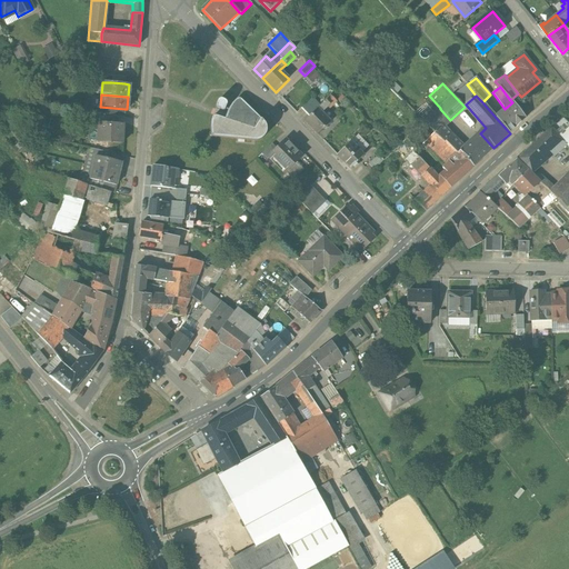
[(336,102),(330,97),(326,101),(330,105),(327,108),(329,109),(336,102)]
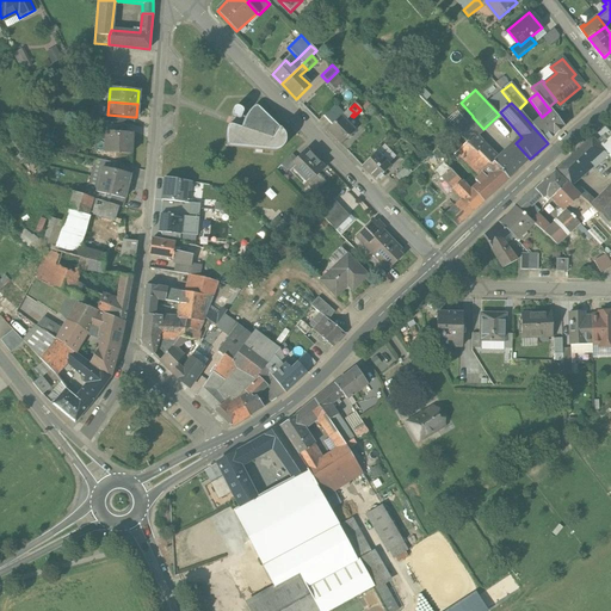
[(255,105),(254,106),(252,107),(250,110),(247,113),(246,115),(244,121),(241,124),(241,128),(239,127),(235,125),(232,124),(229,125),(228,125),(227,127),(227,128),(226,131),(226,134),(226,136),(226,139),(226,141),(227,144),(227,146),(228,146),(229,147),(230,147),(275,152),(276,152),(279,150),(281,149),(283,148),(284,147),(285,144),(285,142),(285,139),(284,135),(283,131),(259,107),(257,106),(255,105)]
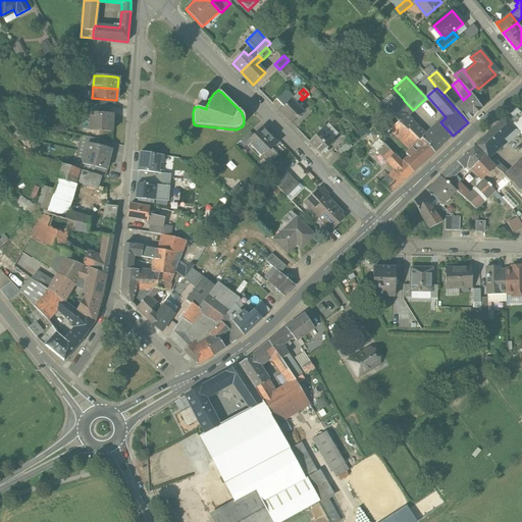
[(200,101),(202,100),(205,102),(206,100),(207,98),(207,96),(207,95),(205,93),(203,91),(201,92),(199,93),(198,96),(198,98),(198,100),(200,101)]
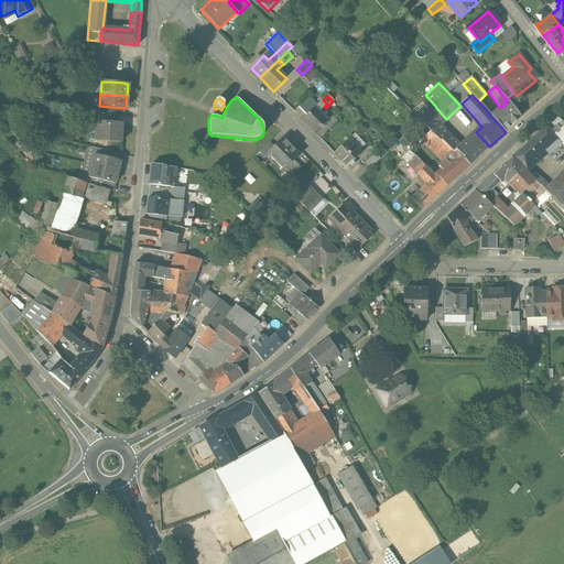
[(310,98),(297,108),(305,117),(317,106),(310,98)]
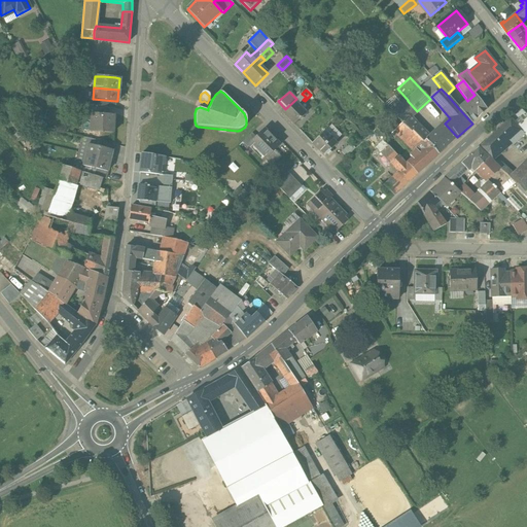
[(308,115),(297,104),(300,104),(303,100),(306,97),(302,94),(296,99),(285,109),(282,112),(294,126),(302,118),(303,120),(308,115)]
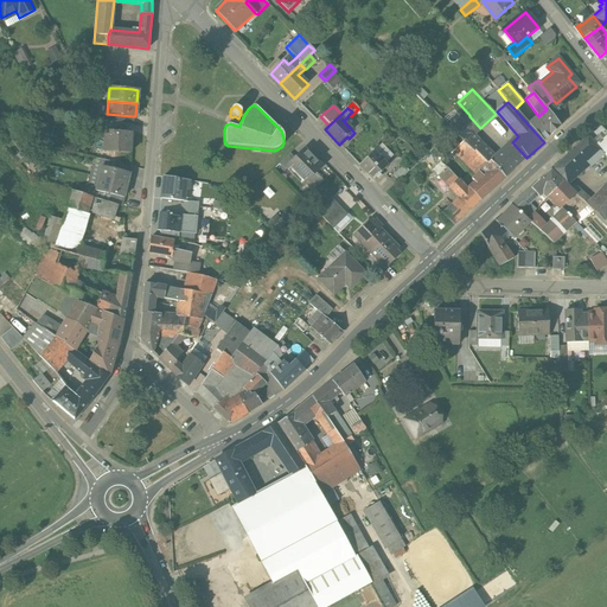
[(561,126),(547,109),(538,116),(534,120),(538,125),(532,129),(544,142),(561,126)]
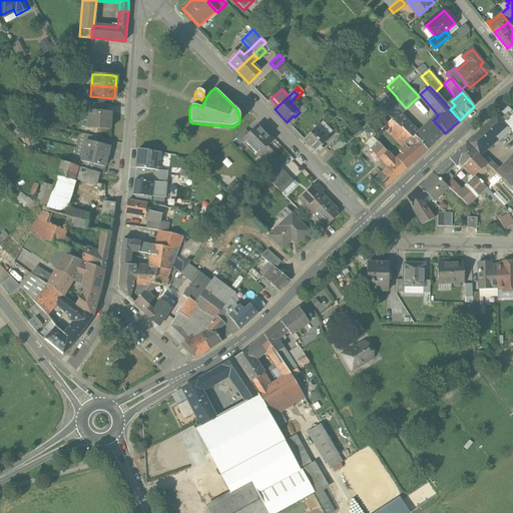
[(112,98),(92,96),(91,102),(111,105),(112,98)]
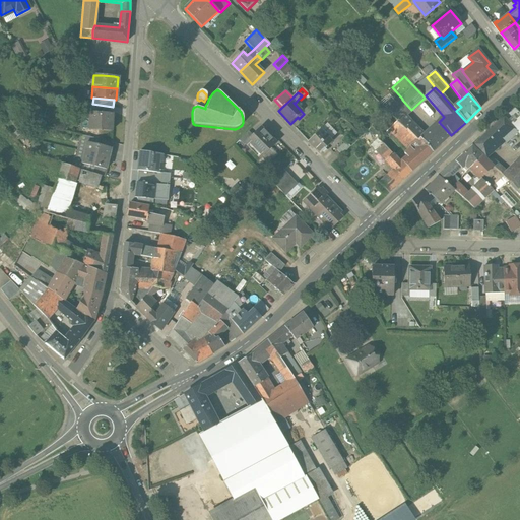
[(411,110),(402,100),(396,105),(387,113),(397,123),(406,131),(407,131),(413,125),(405,116),(411,110)]
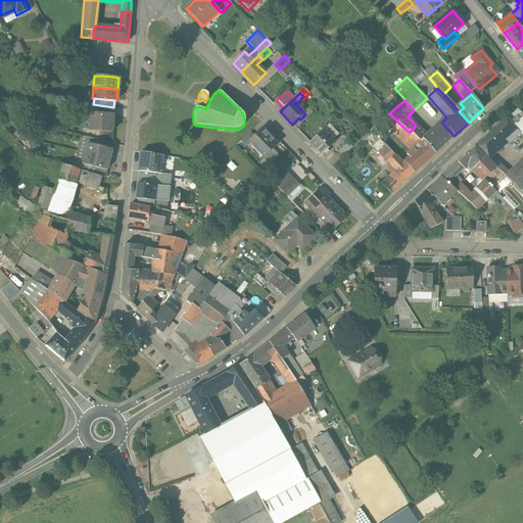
[(92,104),(79,102),(78,108),(91,110),(92,104)]
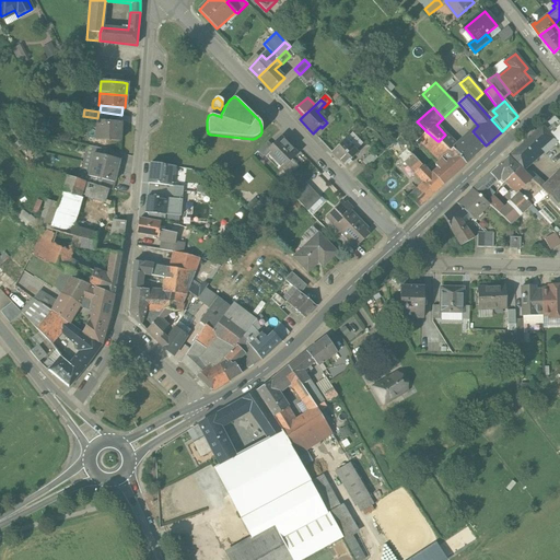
[(559,121),(553,116),(543,126),(558,143),(559,146),(559,172),(545,187),(533,176),(529,178),(541,189),(559,207),(559,121)]
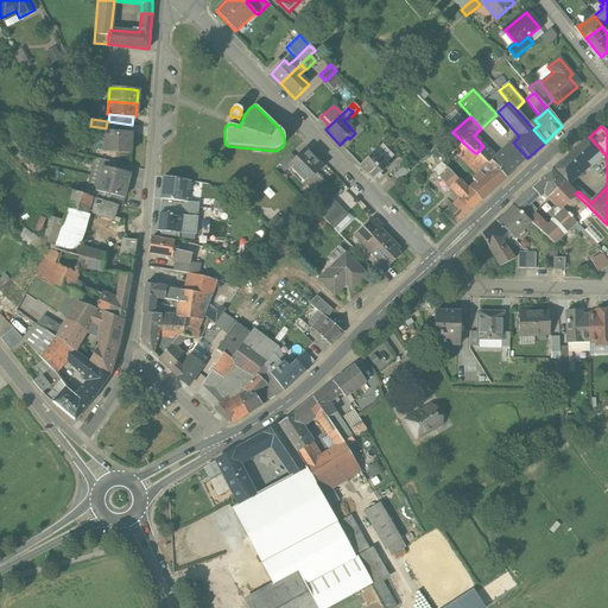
[(131,133),(105,132),(103,152),(131,153),(131,133)]
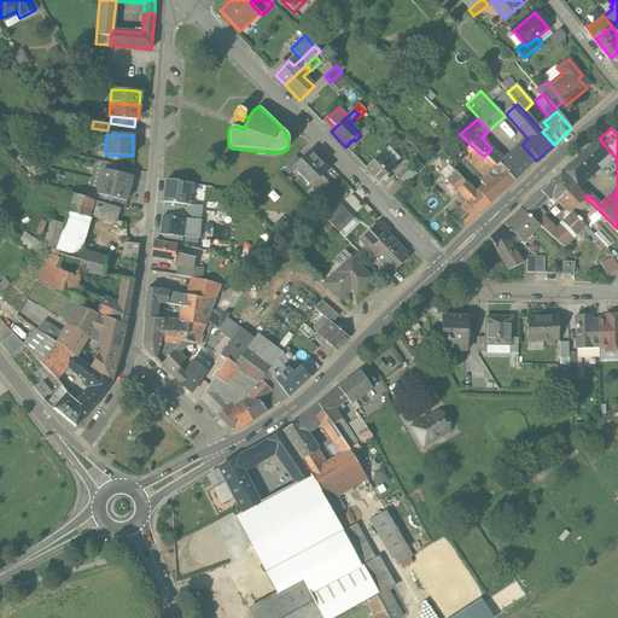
[(599,139),(563,173),(578,190),(599,170),(601,172),(616,158),(599,139)]
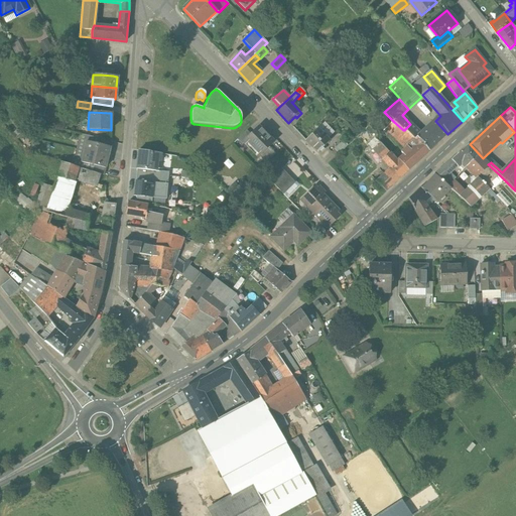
[(435,121),(421,133),(433,147),(447,134),(435,121)]
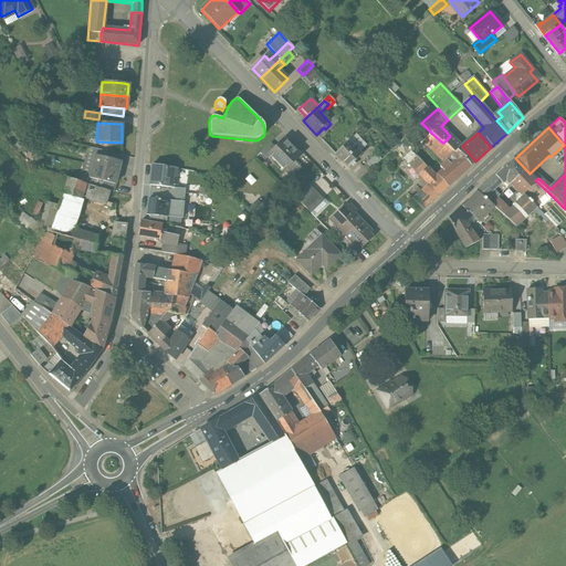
[(470,166),(458,152),(454,155),(443,143),(442,143),(432,134),(422,142),(425,147),(422,150),(444,173),(439,177),(449,187),(470,166)]
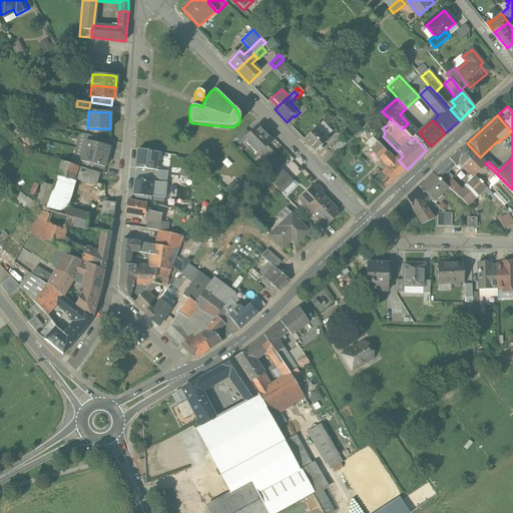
[(431,146),(419,132),(418,133),(408,123),(402,129),(412,140),(415,137),(426,150),(431,146)]
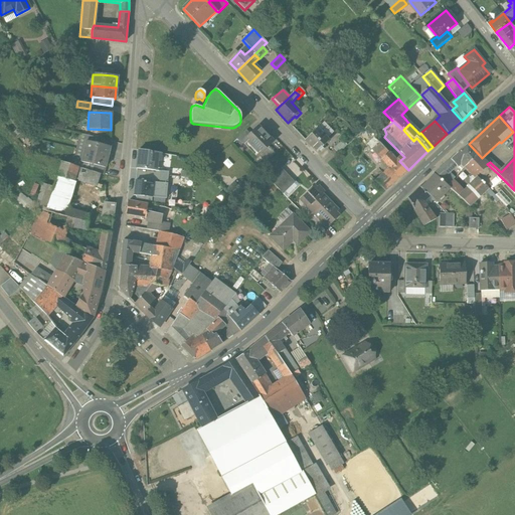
[(376,136),(374,139),(378,143),(380,141),(379,139),(381,137),(378,135),(380,133),(374,125),(370,129),(376,136)]
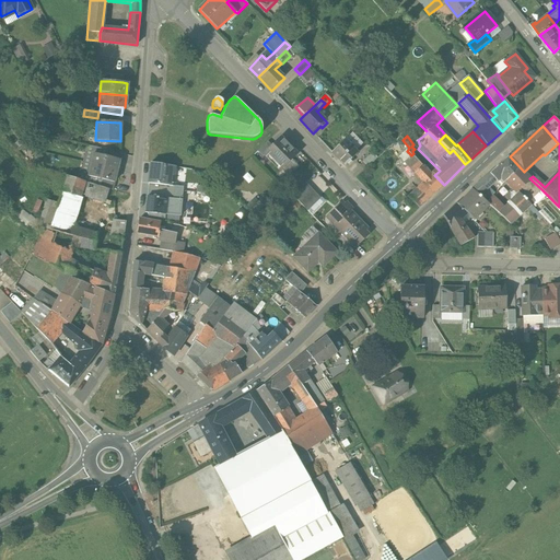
[(281,139),(266,153),(282,170),(298,155),(281,139)]
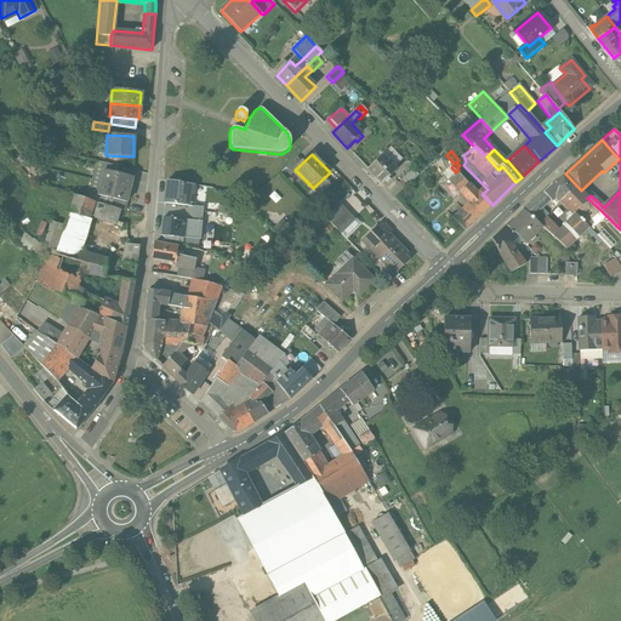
[(398,170),(382,154),(368,170),(382,184),(398,170)]
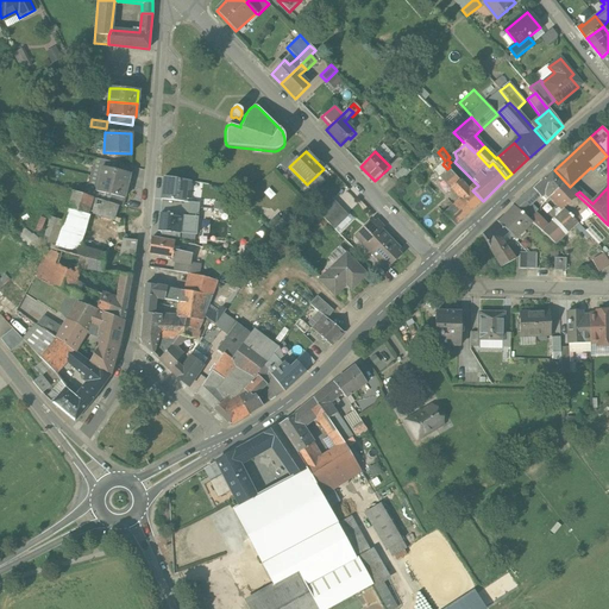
[(405,167),(401,170),(399,168),(393,174),(400,182),(410,173),(405,167)]
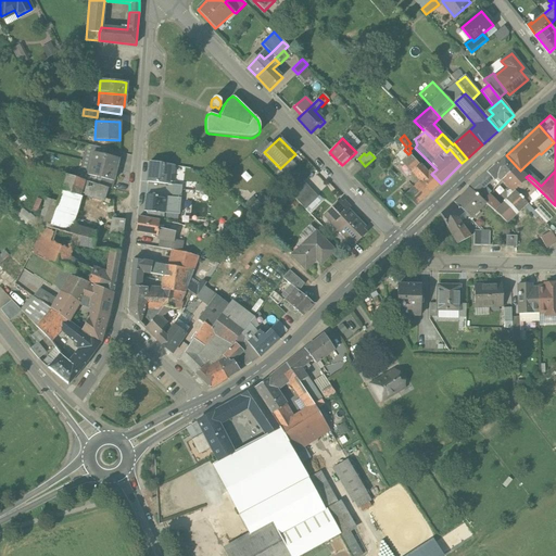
[(119,160),(93,153),(91,163),(116,169),(119,160)]
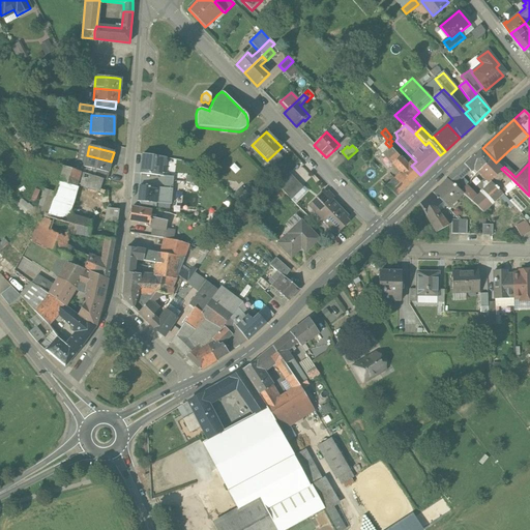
[(400,158),(389,147),(382,153),(393,165),(400,158)]
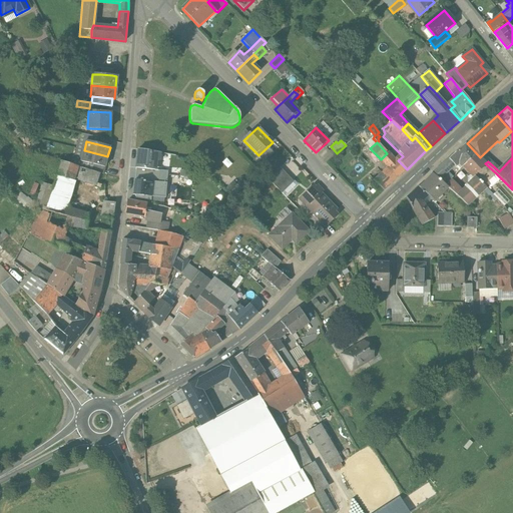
[(476,154),(466,143),(442,165),(448,171),(454,166),(455,167),(460,163),(462,166),(476,154)]
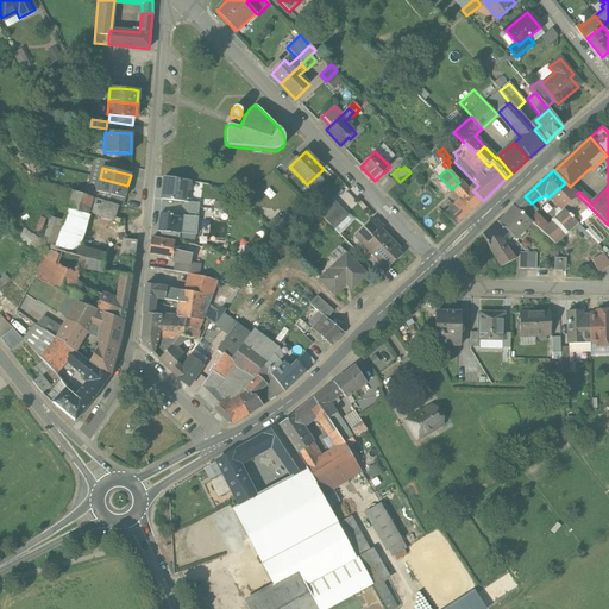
[(190,182),(164,177),(162,200),(183,202),(184,192),(189,192),(190,182)]
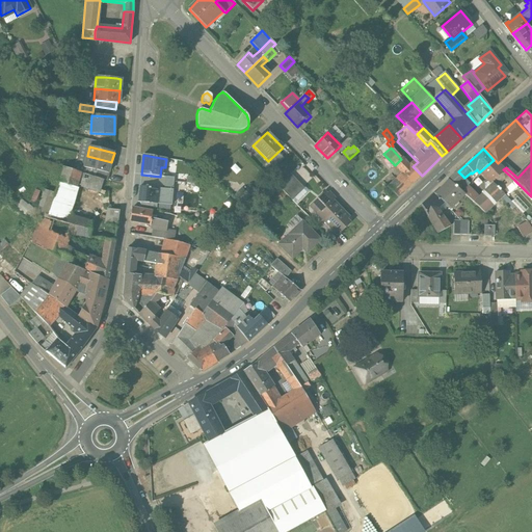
[(111,162),(87,156),(84,167),(97,170),(109,174),(111,162)]
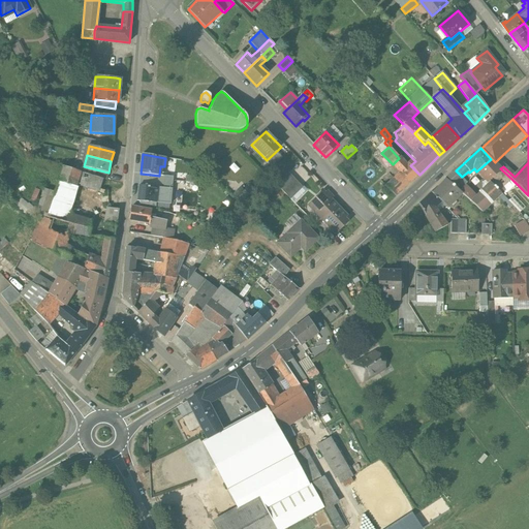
[(419,175),(410,165),(408,167),(399,158),(393,164),(401,173),(395,178),(404,188),(419,175)]
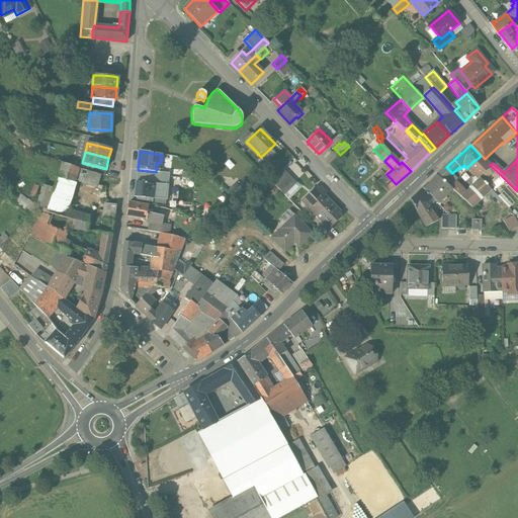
[(481,156),(466,168),(477,179),(478,180),(480,179),(488,187),(501,175),(490,165),(481,156)]
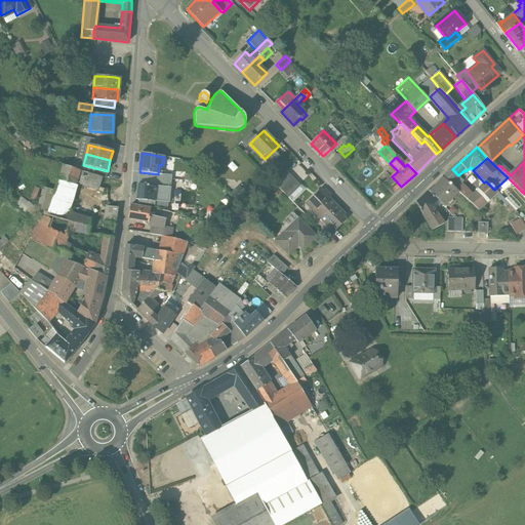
[(93,174),(63,165),(47,215),(77,225),(75,233),(88,235),(91,219),(68,212),(77,180),(99,188),(103,177),(93,174)]
